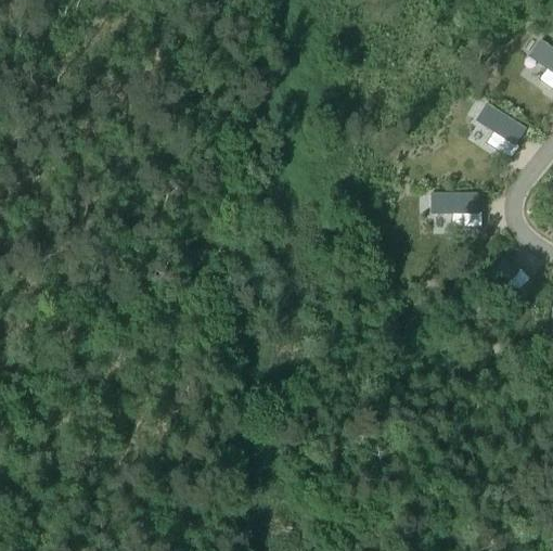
[(552,46),(541,38),(528,55),(545,67),(539,78),(552,88),(552,46)]
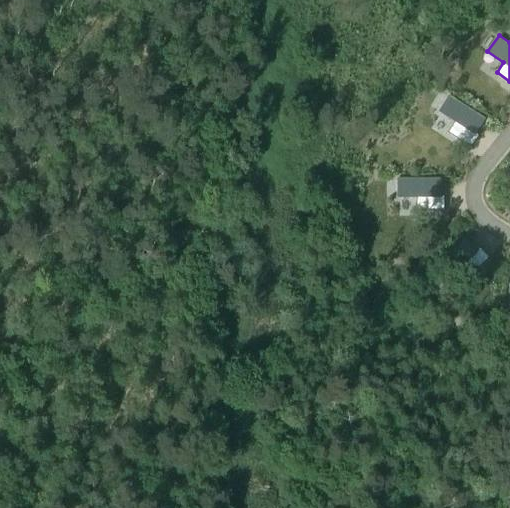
[(449,94),(438,110),(455,121),(448,131),(471,146),(479,134),(476,132),(486,118),(449,94)]
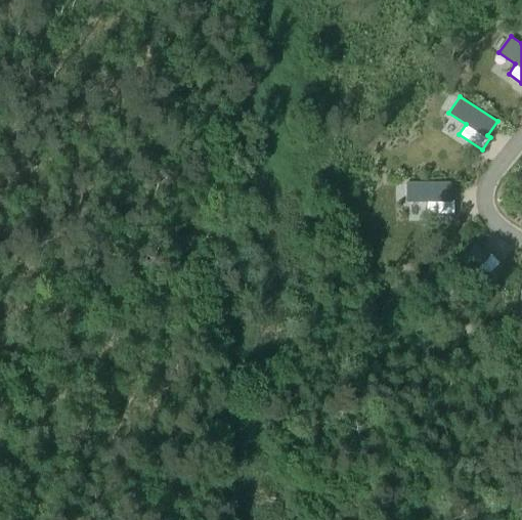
[(407,181),(407,202),(427,202),(427,214),(455,214),(455,199),(452,199),(452,182),(407,181)]
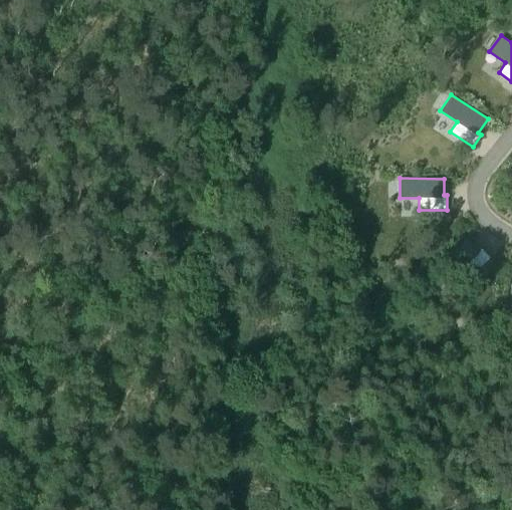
[(467,238),(437,269),(451,283),(465,269),(473,277),(492,257),(482,247),(479,249),(467,238)]
